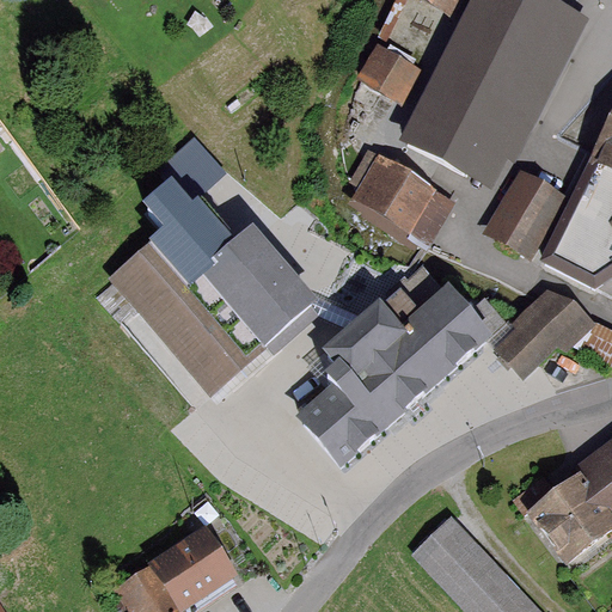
[(554,0),(471,0),(399,138),(490,185),(506,157),(513,161),(588,18),(554,0)]
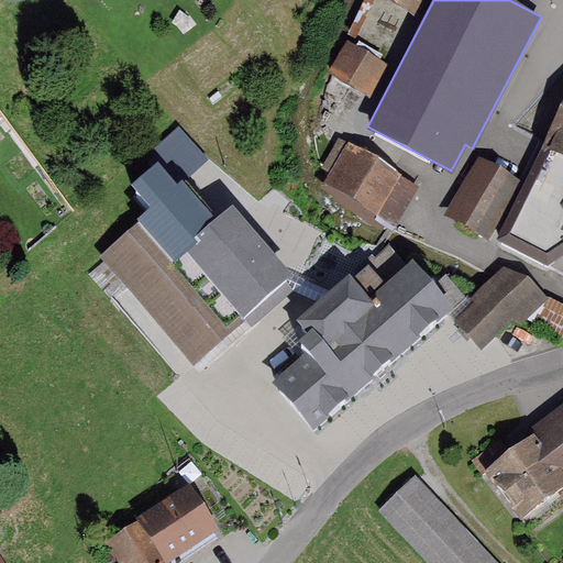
[(392,0),(419,15),(427,0),(392,0)]
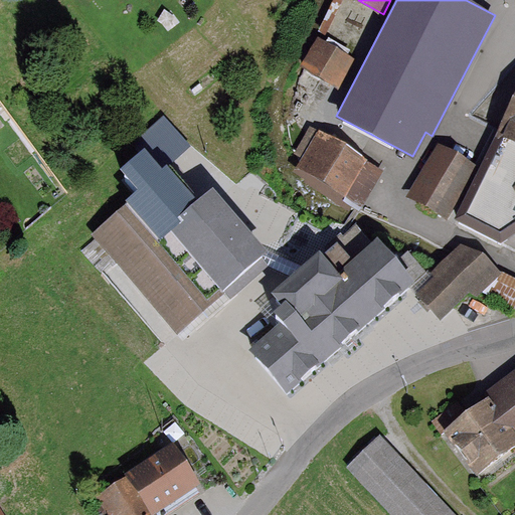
[(302,65),(341,91),(359,63),(320,37),(302,65)]
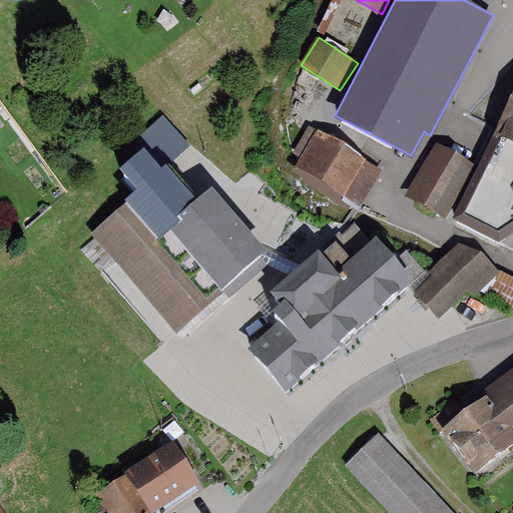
[(512,98),(454,218),(498,243),(512,232),(512,190),(512,189),(512,188),(512,98)]
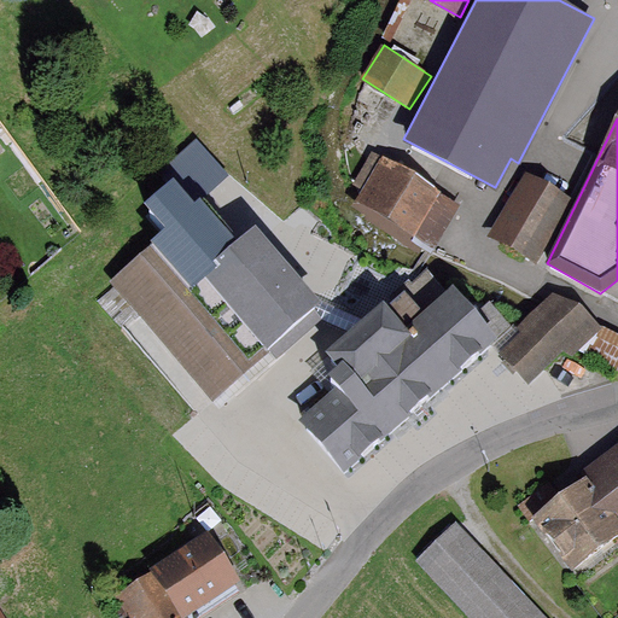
[(163,167),(174,179),(196,204),(203,198),(231,174),(197,136),(163,167)]
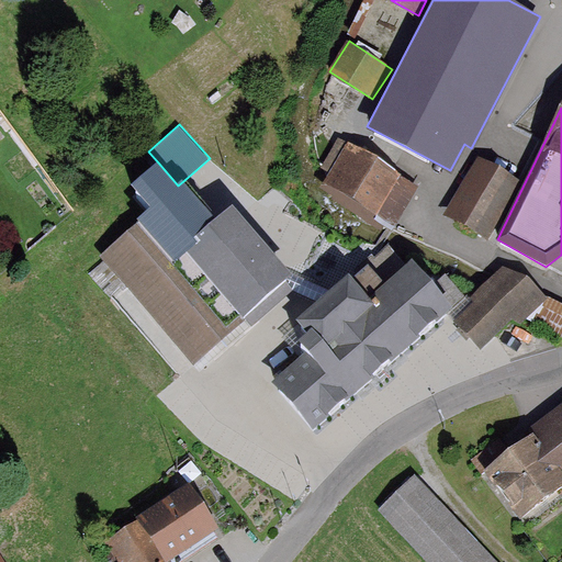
[(392,227),(418,186),(338,137),(321,166),(330,172),(319,190),(378,225),(381,221),(392,227)]
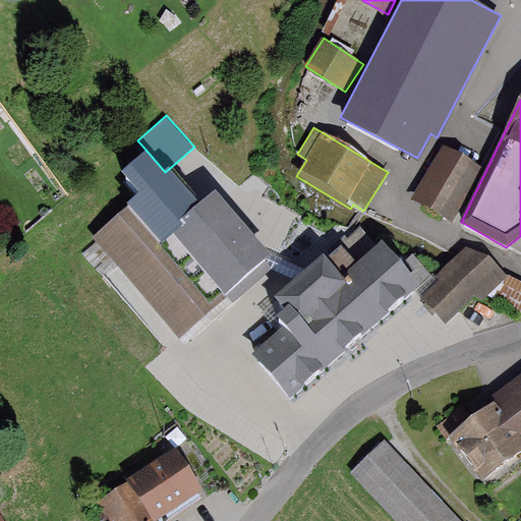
[(481,167),(443,146),(412,198),(451,220),(481,167)]
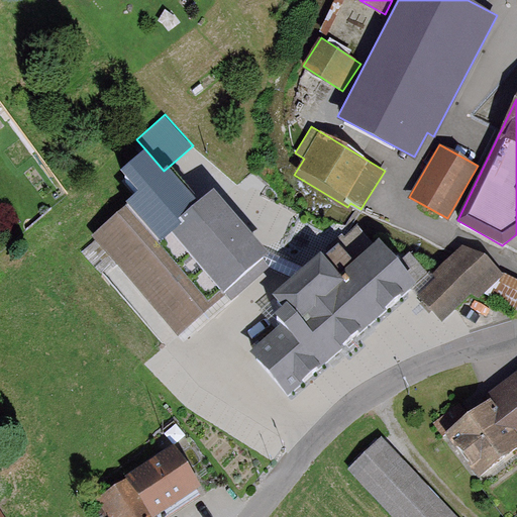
[(201,201),(170,166),(164,171),(145,149),(121,171),(140,194),(93,235),(178,332),(272,251),(216,188),(201,201)]
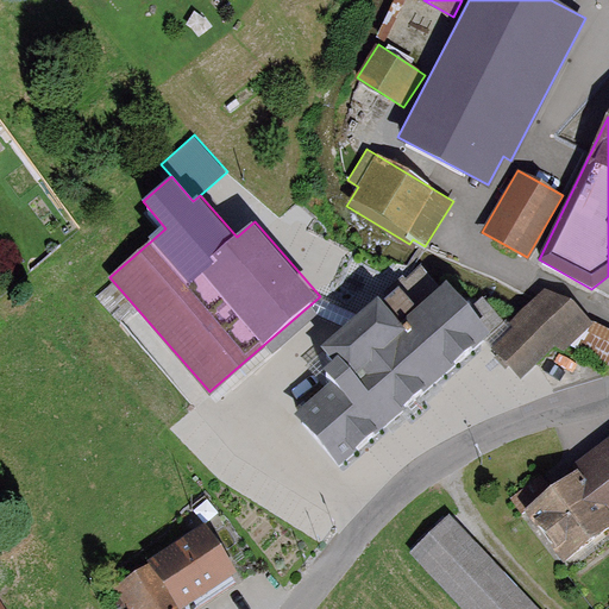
[(332,383),(295,415),(341,466),(504,321),(482,296),(469,307),(446,281),(438,288),(421,270),(409,281),(403,278),(395,286),(400,290),(385,303),(381,299),(322,351),(336,365),(324,375),(332,383)]
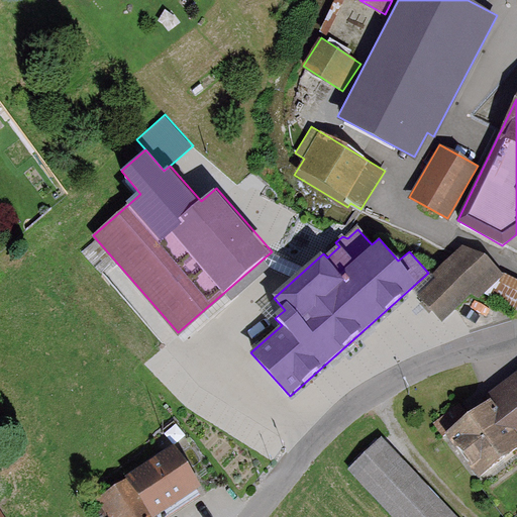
[(434,275),(437,279),(460,303),(472,292),(516,315),(516,281),(502,274),(462,244),(434,275)]
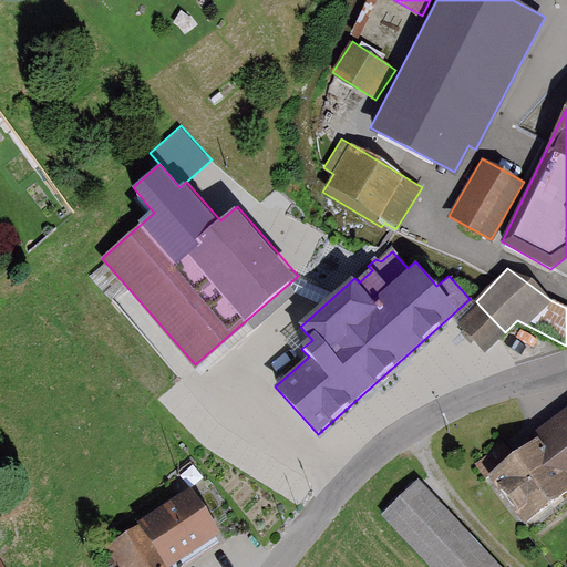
[(505,332),(480,306),(460,325),(484,351),(505,332)]
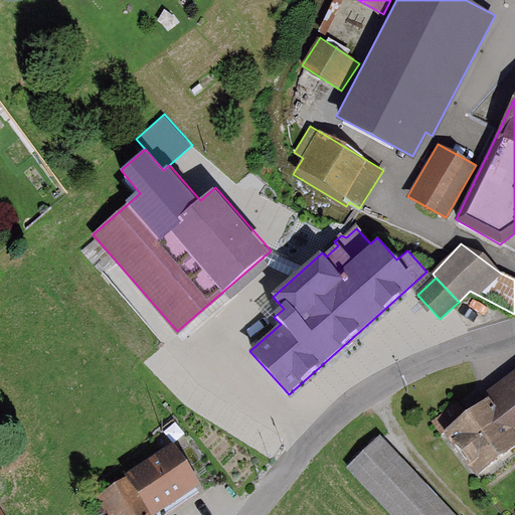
[(514,369),(486,391),(489,395),(443,432),(477,474),(514,445),(514,369)]
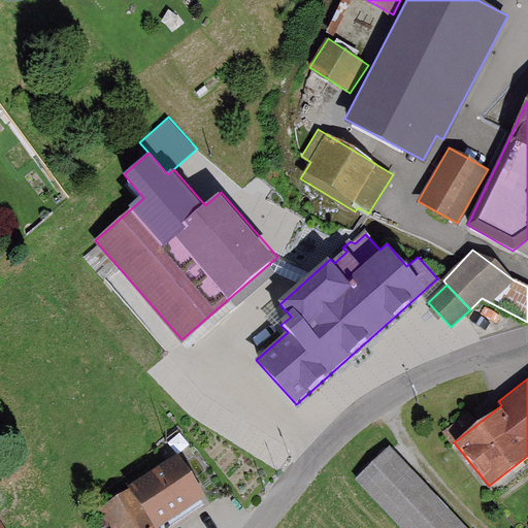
[(466,527),(391,448),(356,481),(401,527),(466,527)]
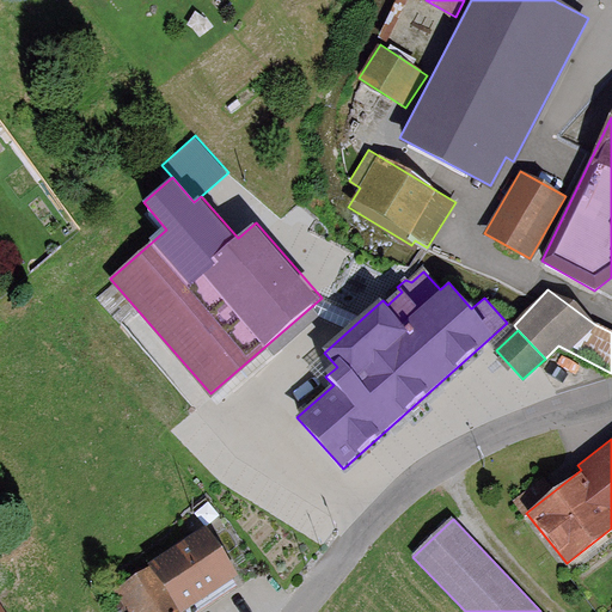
[(228,579),(203,538),(115,592),(127,611),(179,611),(178,610),(228,579)]
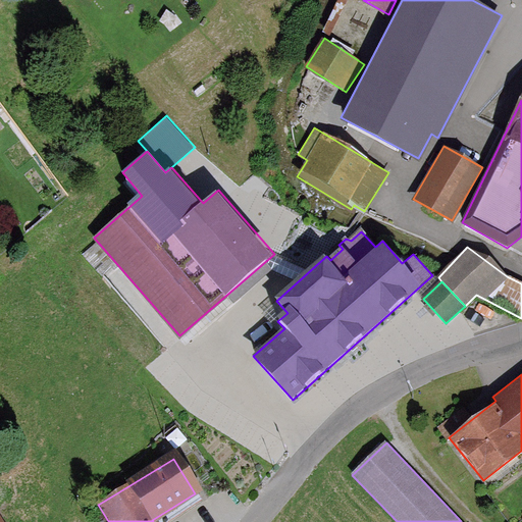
All buildings are outlined.
